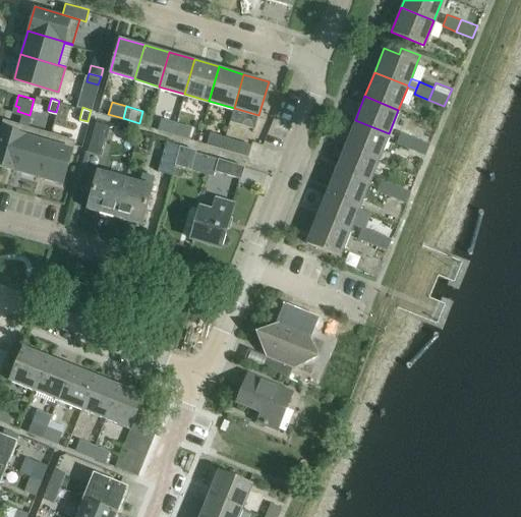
[(161,116),(158,128),(173,132),(176,120),(161,116)]
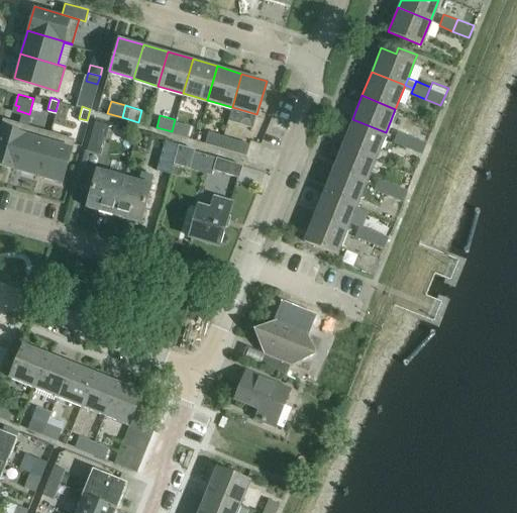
[(0,163),(14,167),(26,123),(3,116),(0,124),(0,163)]
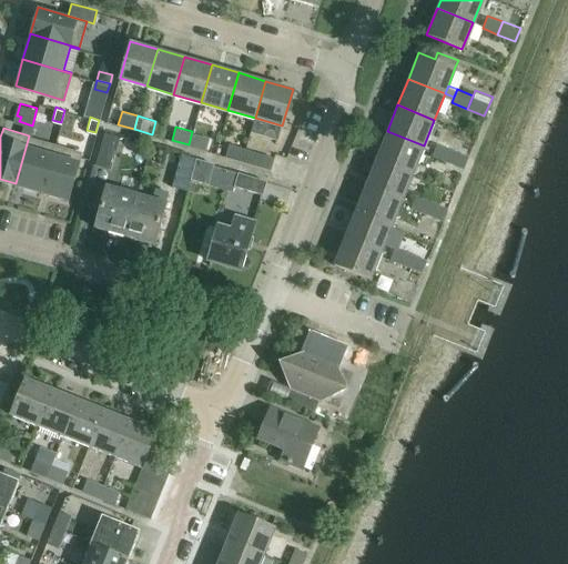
[(111,168),(118,141),(134,147),(137,137),(121,131),(120,134),(104,131),(95,163),(111,168)]
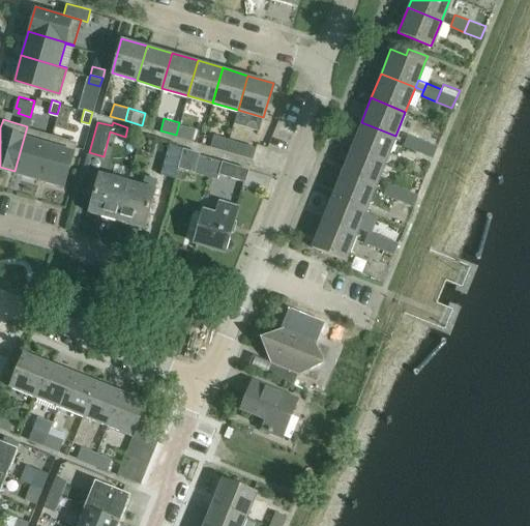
[(195,127),(179,122),(176,135),(192,140),(195,127)]
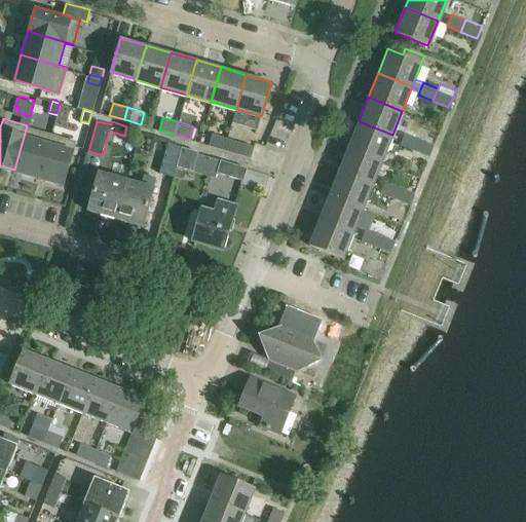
[(348,146),(382,159),(392,135),(359,121),(348,146)]
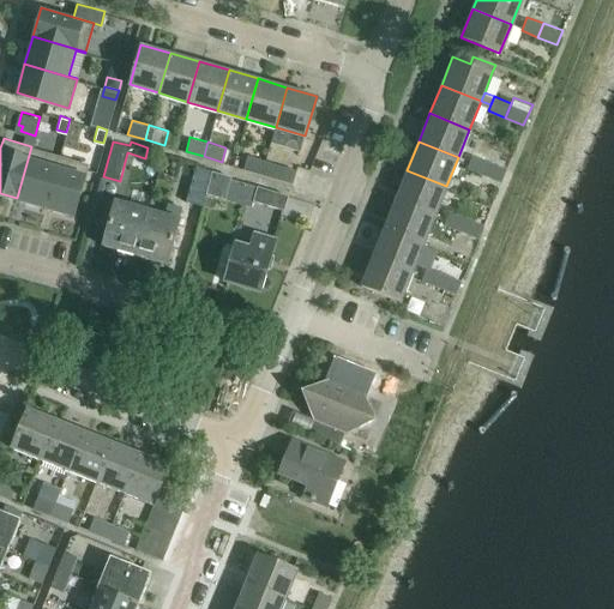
[(44,206),(59,154),(31,146),(17,198),(44,206)]
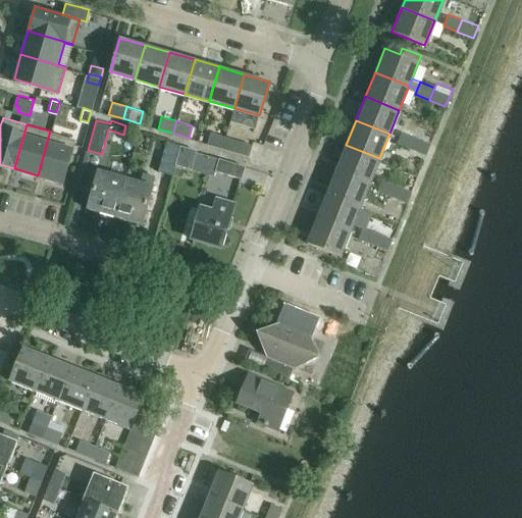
[(410,148),(416,136),(401,128),(396,142),(410,148)]
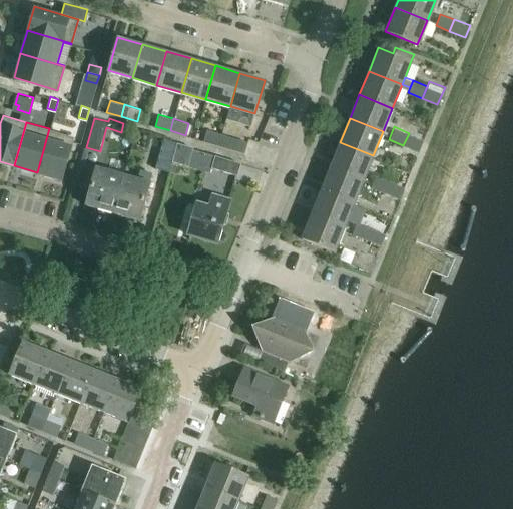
[(61,179),(73,135),(49,128),(37,172),(61,179)]
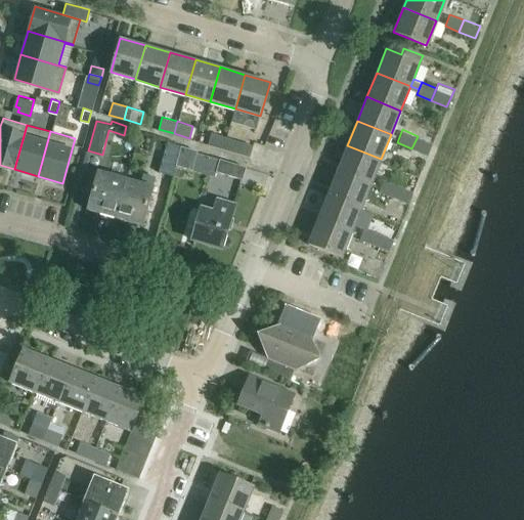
[(223,147),(227,136),(211,131),(208,143),(223,147)]
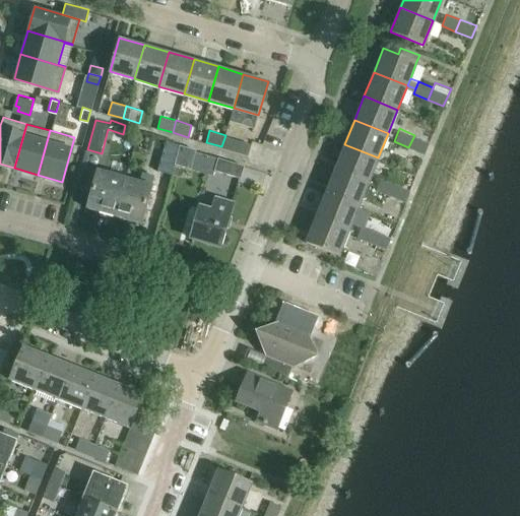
[(225,135),(221,146),(248,153),(252,142),(225,135)]
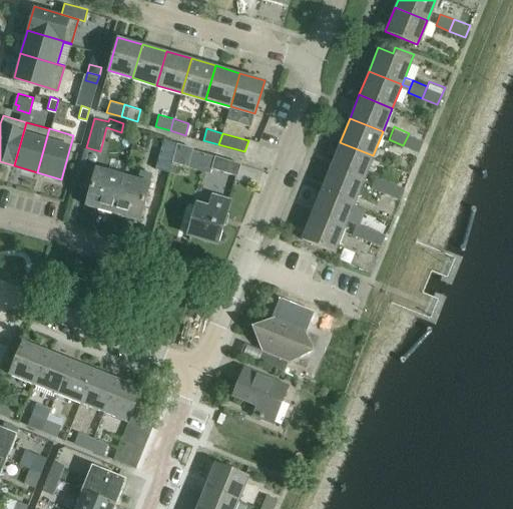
[(409,133),(403,145),(419,151),(424,139),(409,133)]
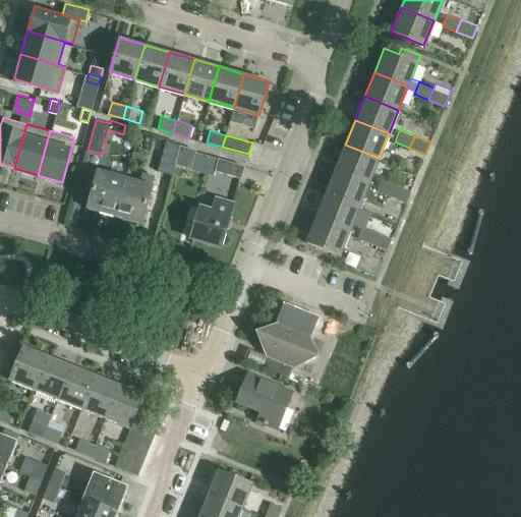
[(175,163),(181,144),(180,144),(166,139),(158,169),(172,173),(175,163)]
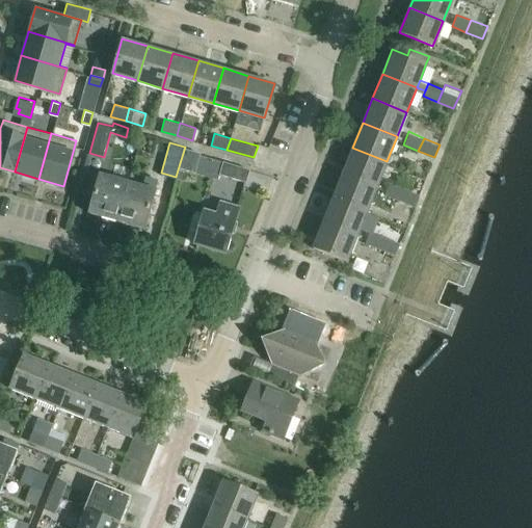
[(185,147),(179,166),(194,170),(201,152),(185,147)]
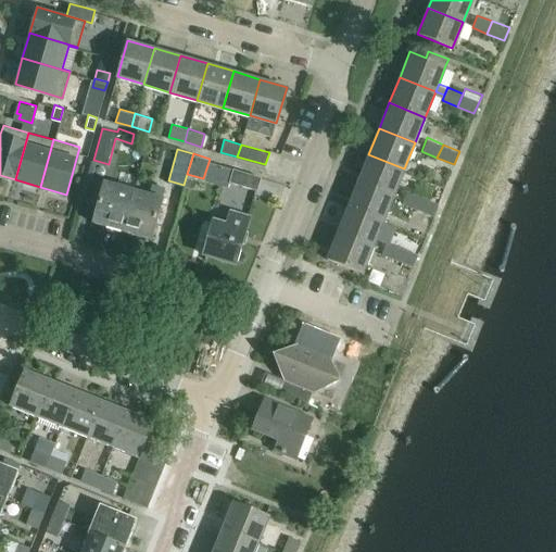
[(358,180),(394,195),(404,168),(368,154),(358,180)]
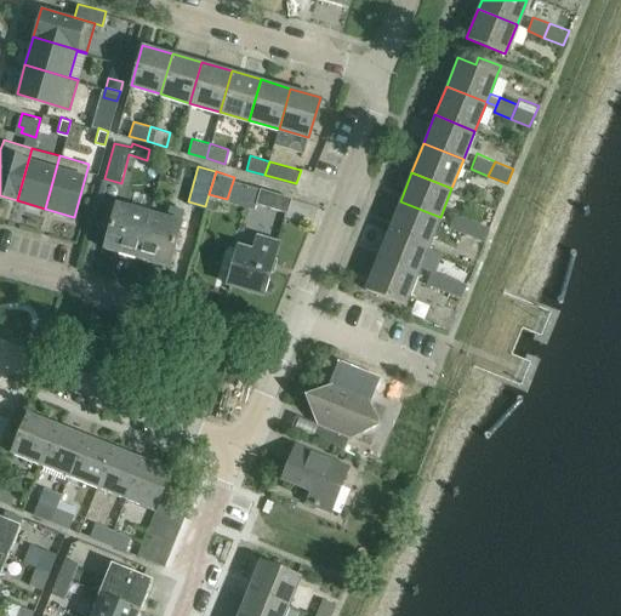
[(286,211),(291,198),(260,188),(256,201),(286,211)]
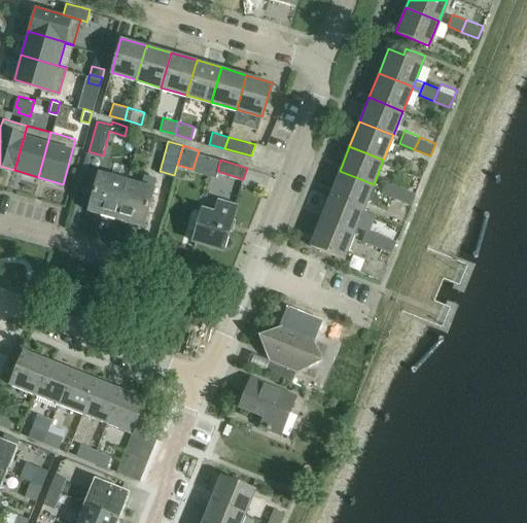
[(114,217),(126,180),(99,172),(99,173),(85,169),(80,189),(93,193),(89,210),(114,217)]
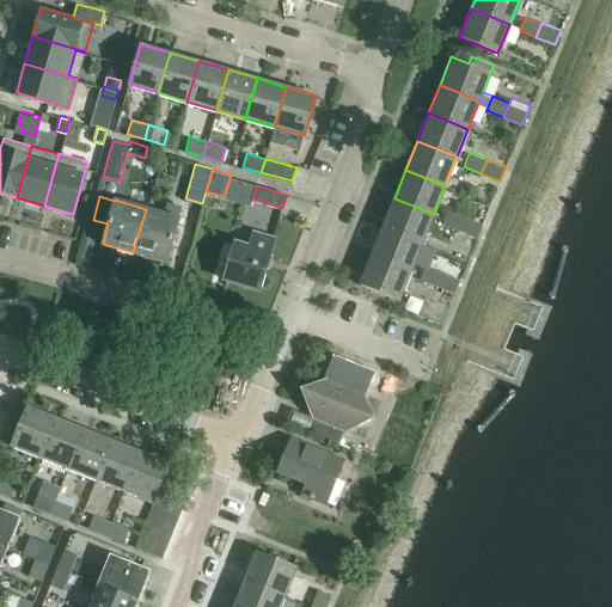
[(383,226),(422,243),(434,214),(395,198),(383,226)]
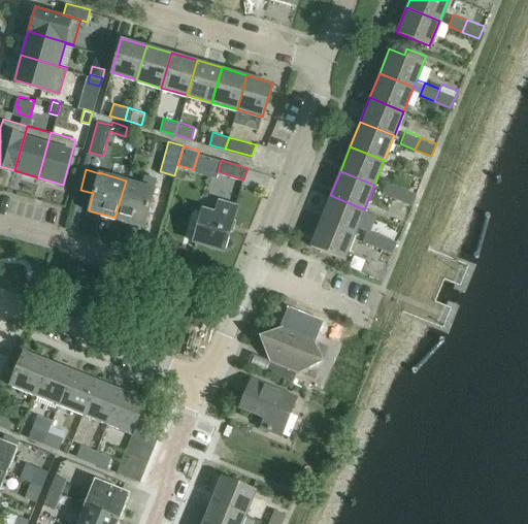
[(396,197),(401,186),(387,179),(382,191),(396,197)]
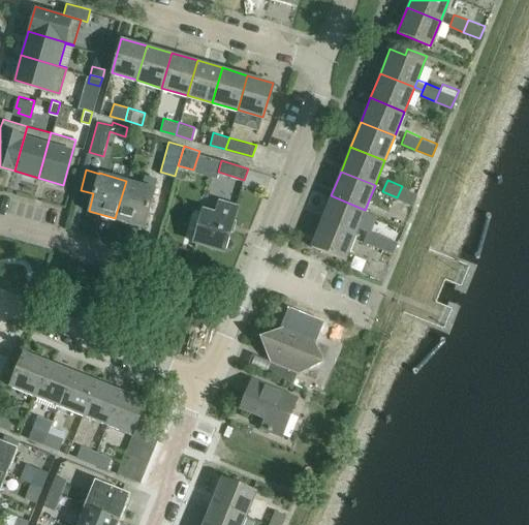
[(126,181),(115,218),(143,226),(153,188),(126,181)]
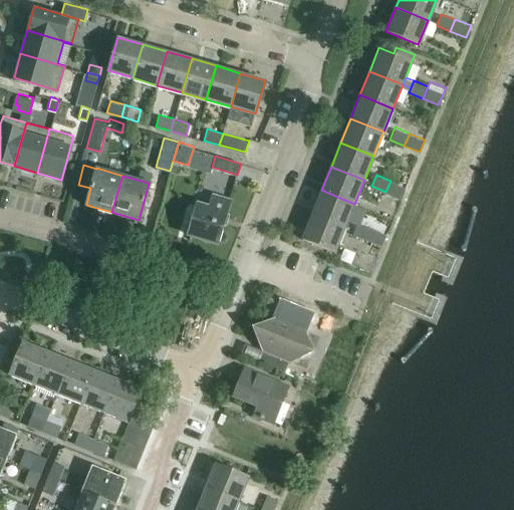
[(391,181),(386,192),(401,199),(406,187),(391,181)]
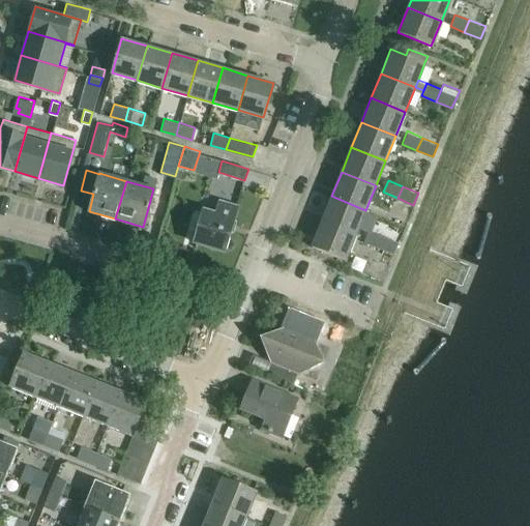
[(322,221),(356,234),(365,210),(331,196),(322,221)]
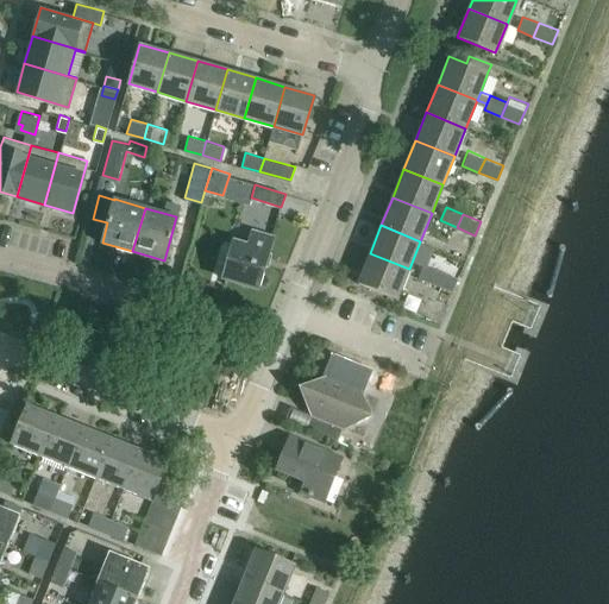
[(223,276),(258,287),(272,237),(252,231),(249,245),(233,240),(223,276)]
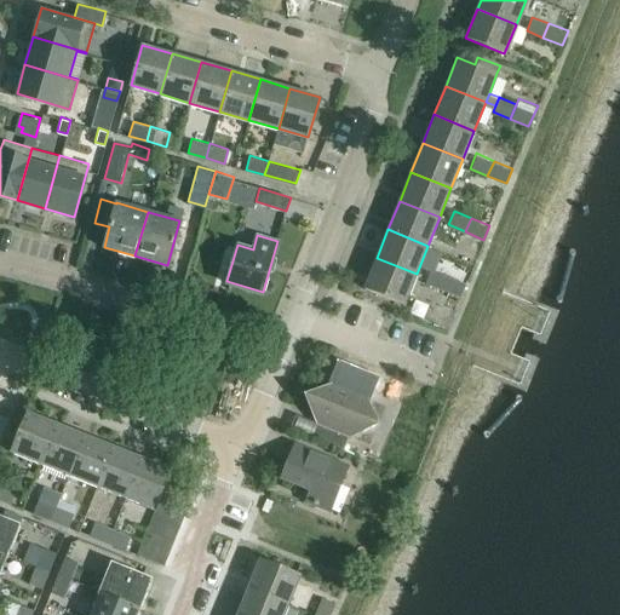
[(417,274),(377,258),(365,287),(405,303),(417,274)]
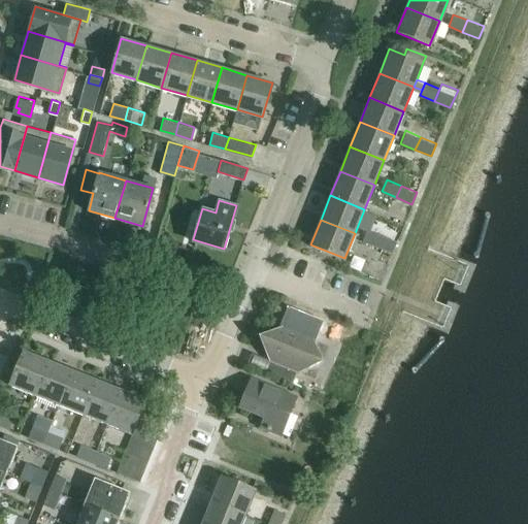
[(376,247),(382,234),(367,228),(361,240),(376,247)]
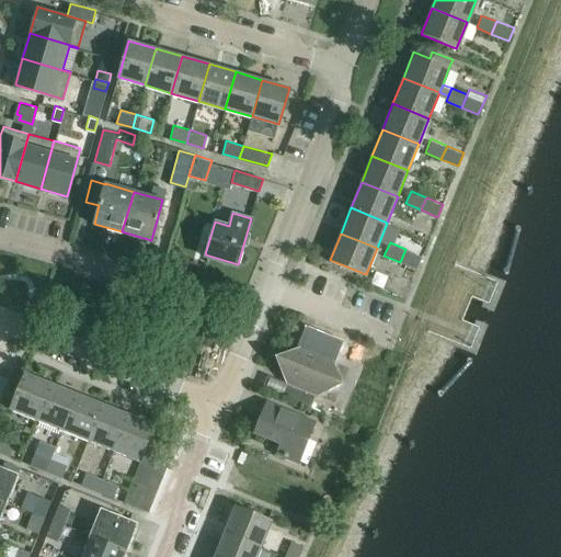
[(405,249),(400,262),(416,268),(422,256),(405,249)]
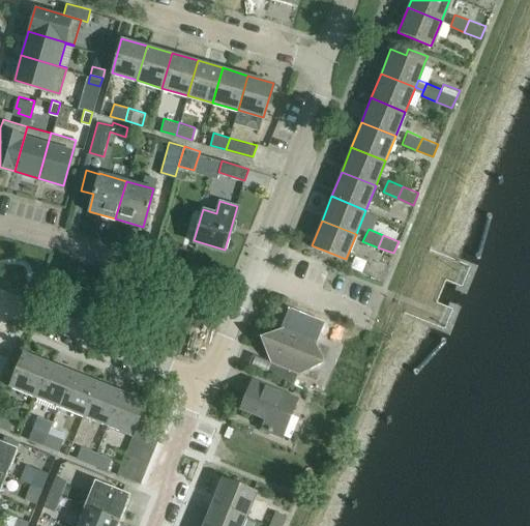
[(323,360),(314,338),(287,325),(263,335),(273,359),(269,371),(251,362),(251,364),(294,383),(298,371),(323,360)]
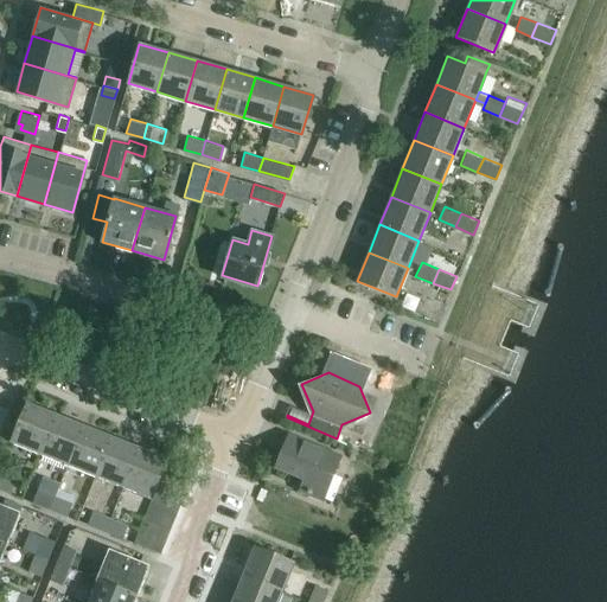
[(26,401),(11,441),(39,452),(55,411),(26,401)]
